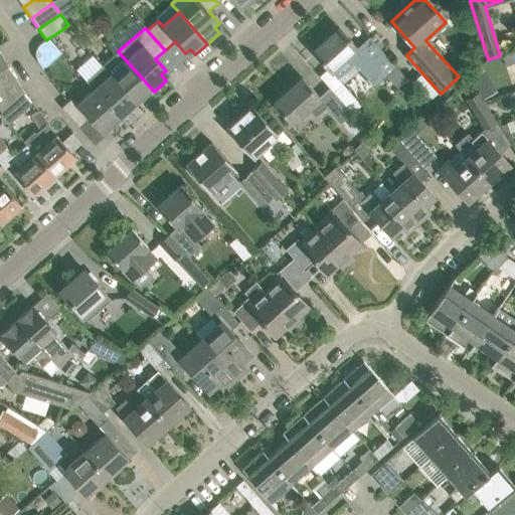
[(339,28),(313,51),(327,66),(343,84),(359,70),(374,88),(378,83),(394,68),(381,54),(371,64),(339,28)]
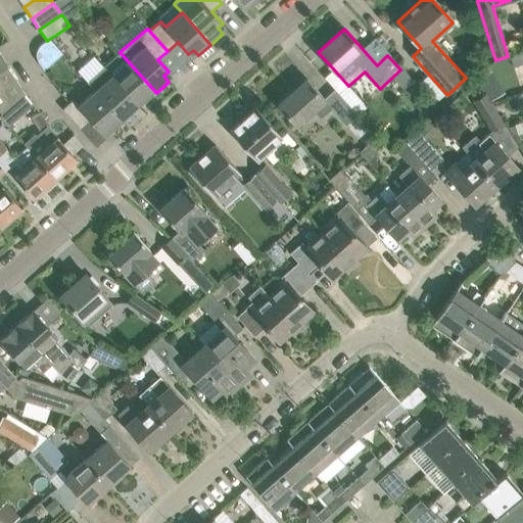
[(56,35),(49,39),(59,51),(66,46),(56,35)]
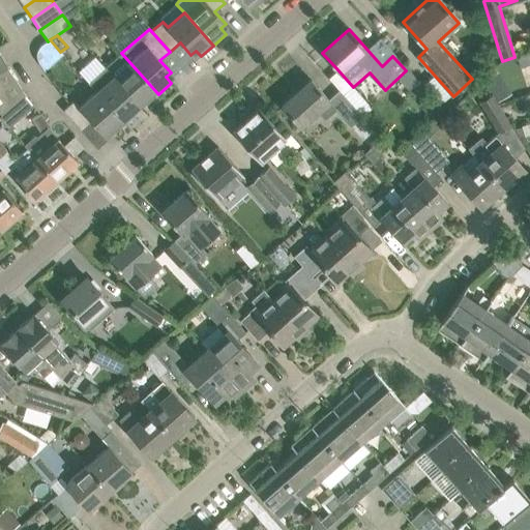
[(520,67),(529,64),(529,51),(517,56),(520,67)]
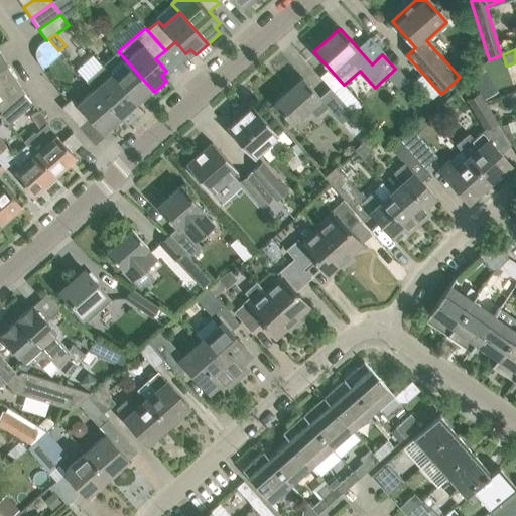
[(154,92),(118,51),(102,66),(132,101),(137,97),(142,103),(154,92)]
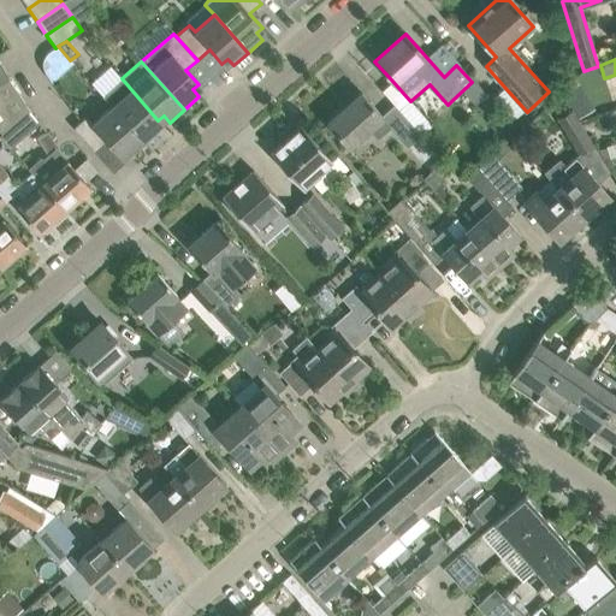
[(7,78),(0,83),(0,132),(28,108),(7,78)]
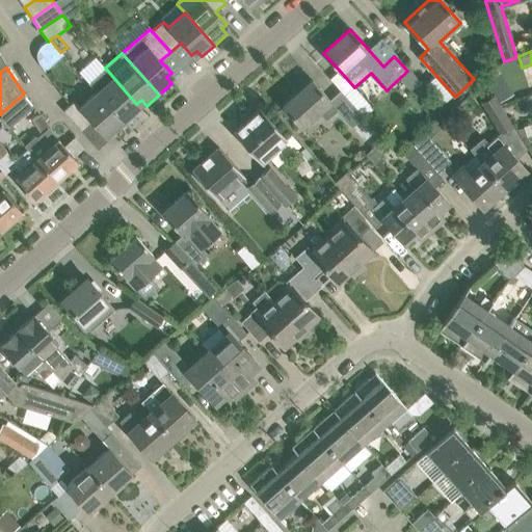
[(136,104),(105,68),(88,83),(97,92),(125,125),(137,113),(132,107),(136,104)]
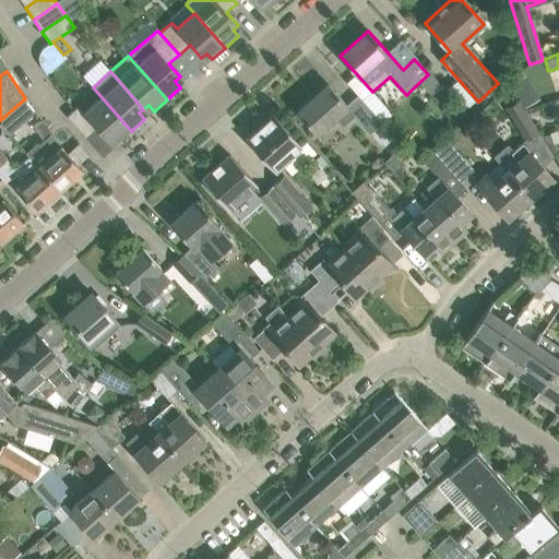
[(329,84),(296,113),(311,129),(316,134),(334,119),(341,127),(353,117),(368,134),(369,134),(381,123),(357,95),(346,105),(340,97),(329,84)]
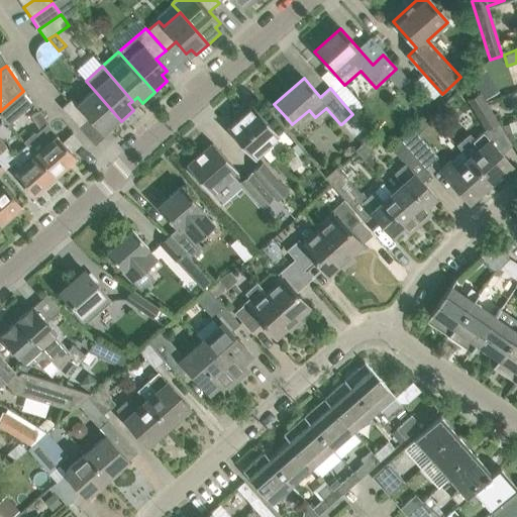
[(121,121),(94,90),(78,104),(72,98),(62,108),(79,127),(89,119),(99,130),(104,126),(109,132),(121,121)]
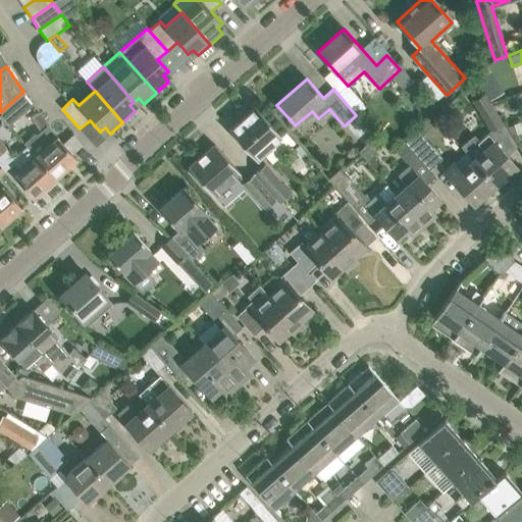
[(23,92),(0,112),(0,116),(7,125),(34,104),(23,92)]
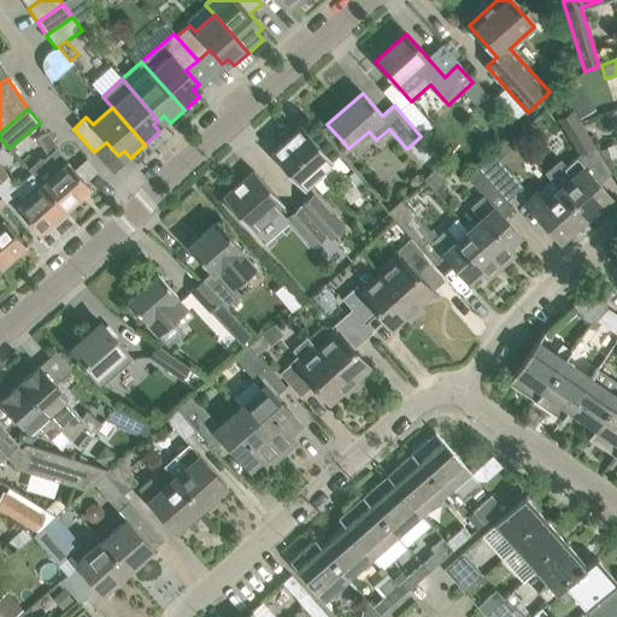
[(487,123),(499,135),(505,129),(511,124),(499,111),(487,123)]
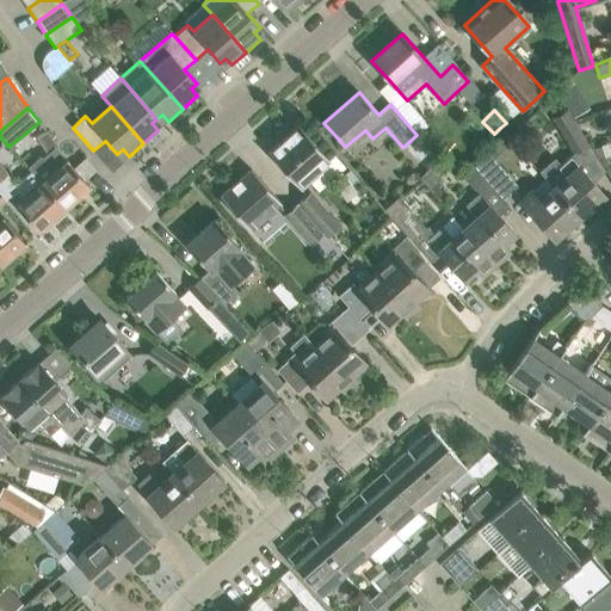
[(565,111),(553,118),(574,153),(587,144),(565,111)]
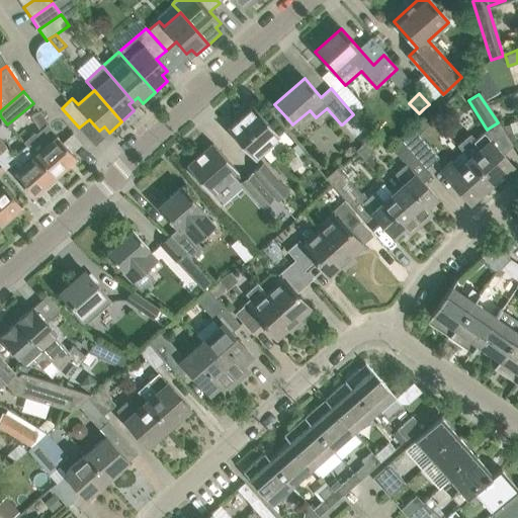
[(228,130),(241,145),(255,160),(268,149),(266,147),(278,135),(253,106),(228,130)]
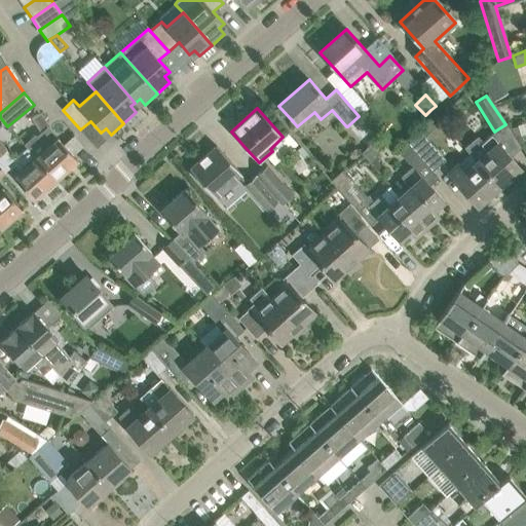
[(429,119),(407,141),(419,155),(434,171),(443,162),(446,160),(424,137),(437,124),(441,121),(430,110),(425,115),(429,119)]
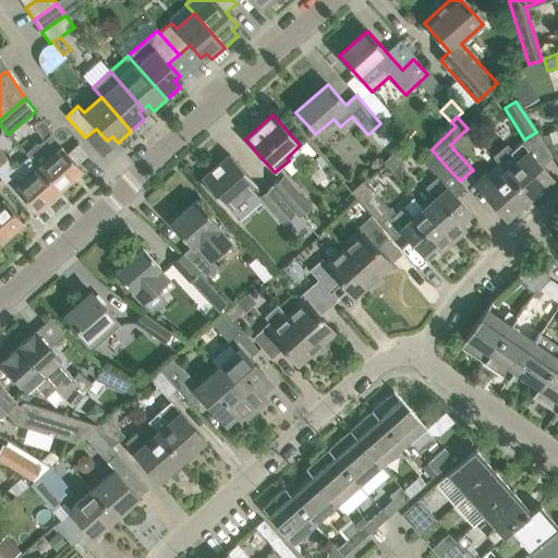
[(28,157),(58,190),(82,170),(61,147),(50,135),(52,134),(43,120),(34,125),(43,141),(38,144),(37,143),(25,154),(28,157)]
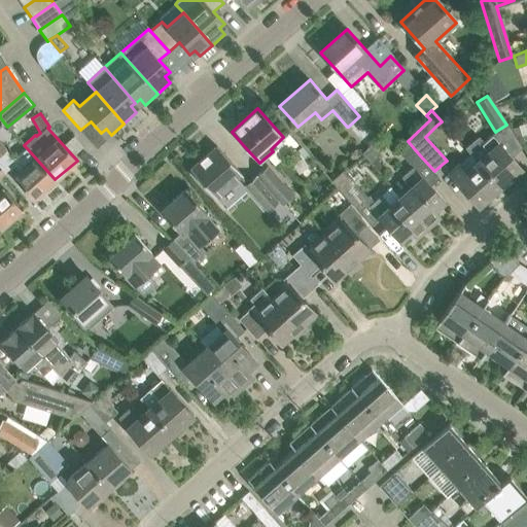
[(526,133),(526,123),(518,126),(521,135),(526,133)]
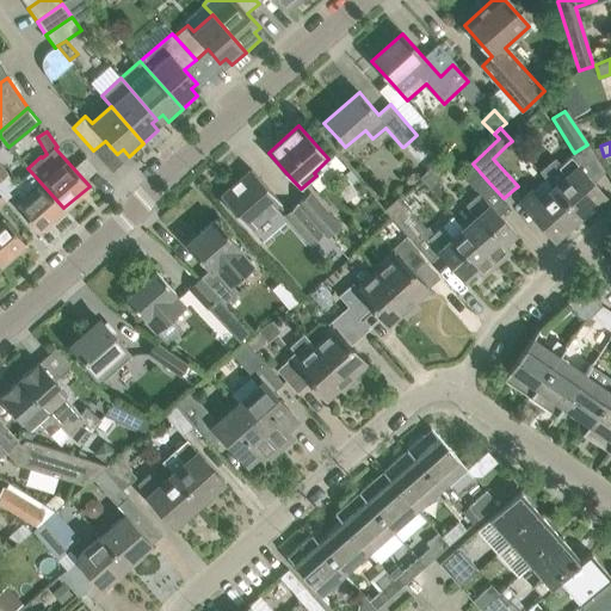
[(460,155),(449,165),(458,176),(469,166),(460,155)]
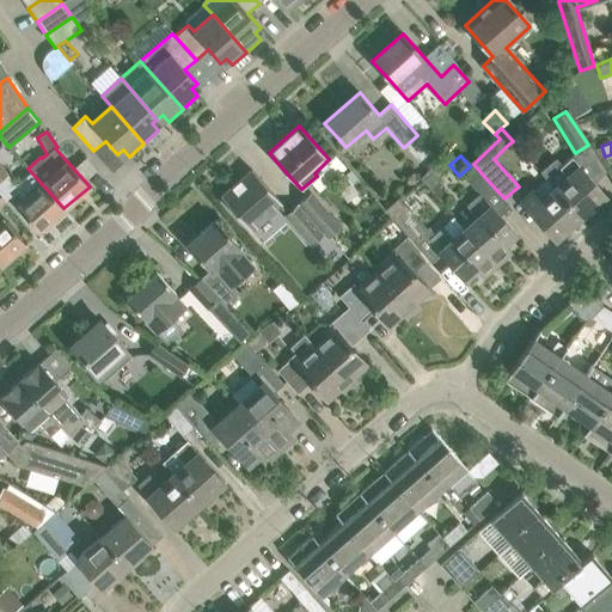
[(540,172),(546,179),(554,188),(580,216),(604,195),(571,158),(562,166),(556,159),(540,172)]
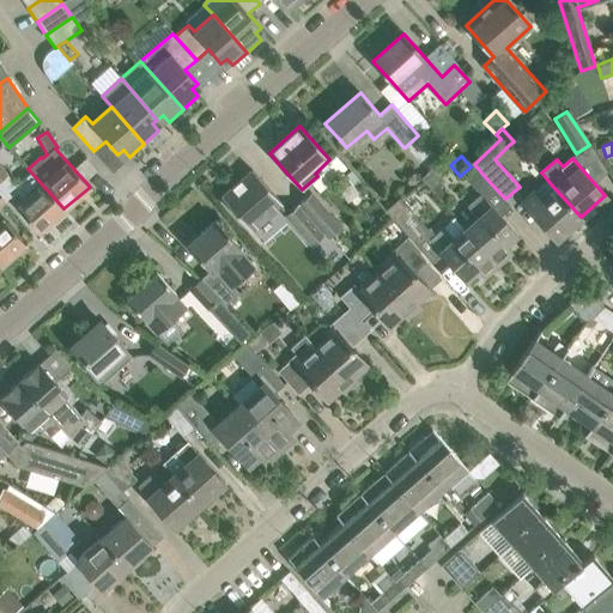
[(441,162),(422,180),(424,182),(430,188),(438,198),(444,193),(435,182),(448,170),(441,162)]
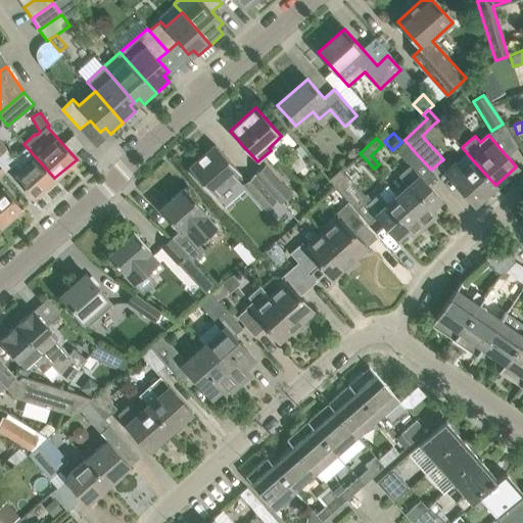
[(405,140),(394,149),(407,163),(417,154),(405,140)]
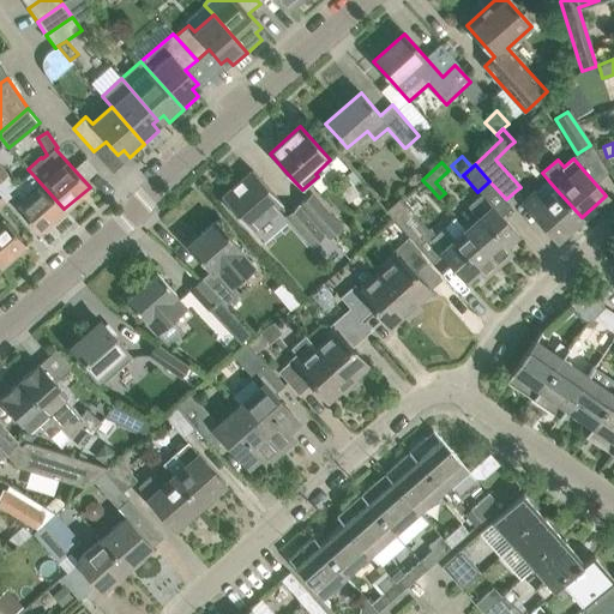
[(0,203),(2,205),(10,199),(38,232),(64,209),(31,173),(18,184),(17,182),(14,185),(6,175),(0,167),(0,203)]
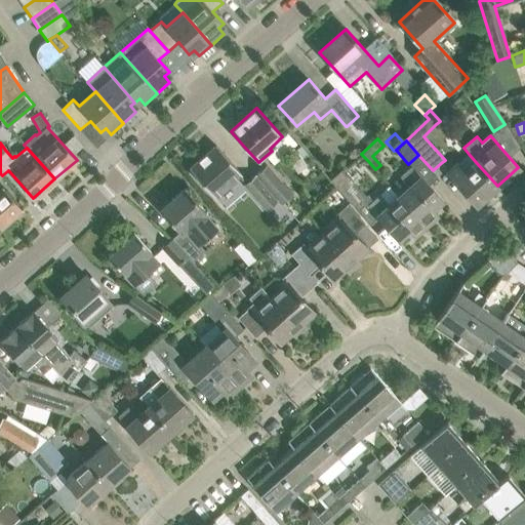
[(189,168),(202,184),(214,197),(241,174),(215,146),(189,168)]
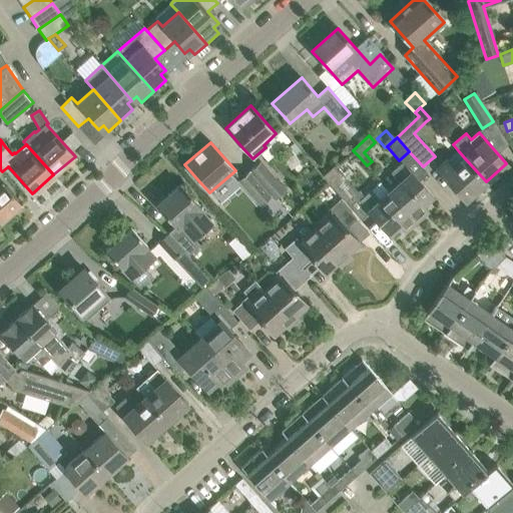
[(447,160),(439,167),(437,169),(464,200),(486,181),(464,157),(458,150),(447,160)]
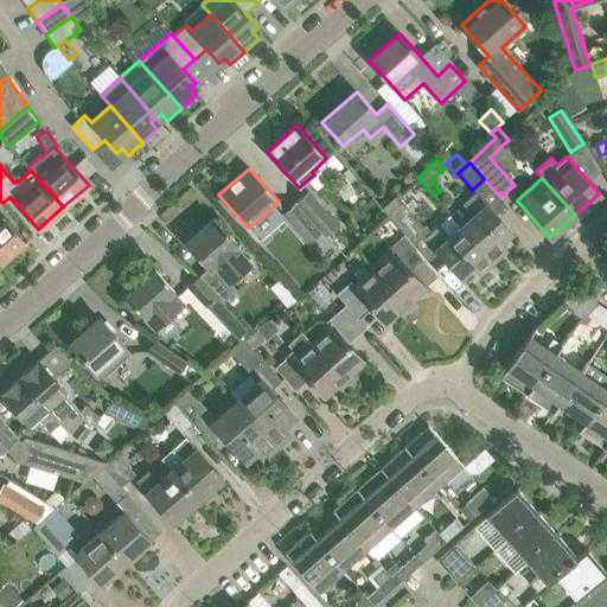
[(310,191),(295,203),(320,231),(325,236),(339,223),(310,191)]
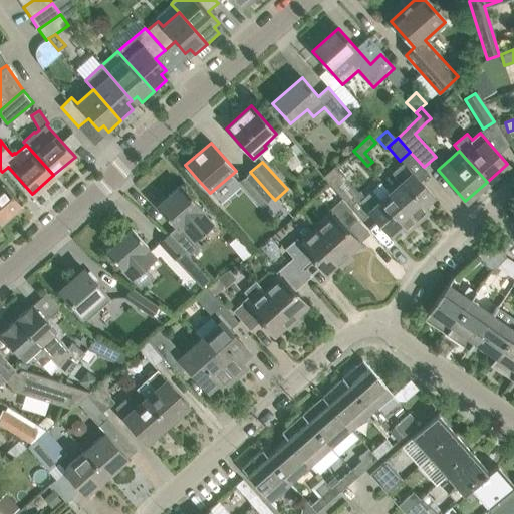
[(401,183),(391,192),(417,222),(428,213),(423,207),(433,198),(403,164),(392,174),(401,183)]
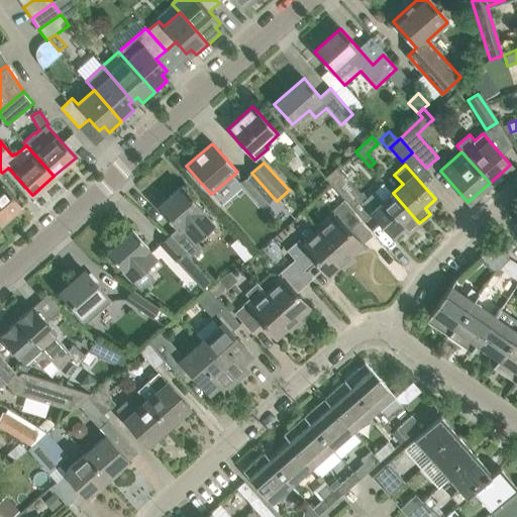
[(337,167),(325,178),(350,207),(363,220),(372,212),(363,202),(367,198),(362,192),(360,193),(344,175),(337,167)]
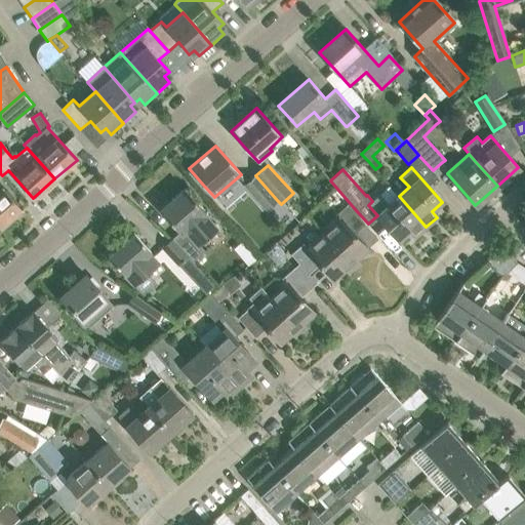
[(0,228),(22,209),(3,188),(2,188),(0,185),(0,177),(2,175),(0,173),(0,228)]
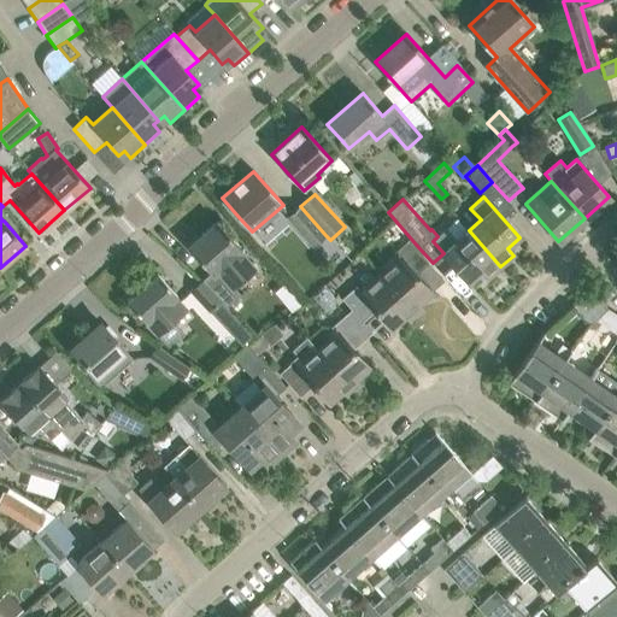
[(325,235),(300,206),(287,218),(313,247),(325,235)]
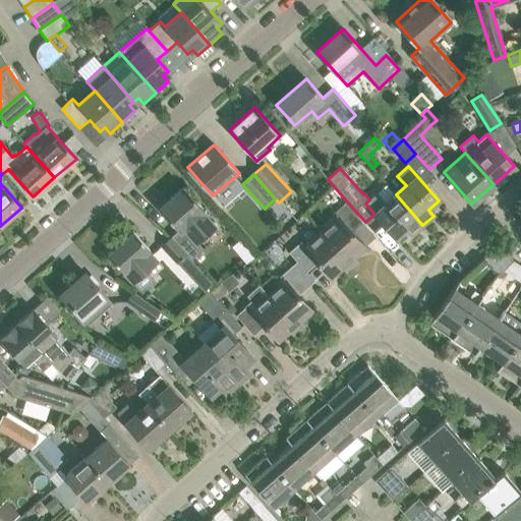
[(178,230),(171,236),(190,259),(203,249),(196,243),(217,226),(204,211),(183,186),(159,209),(178,230)]
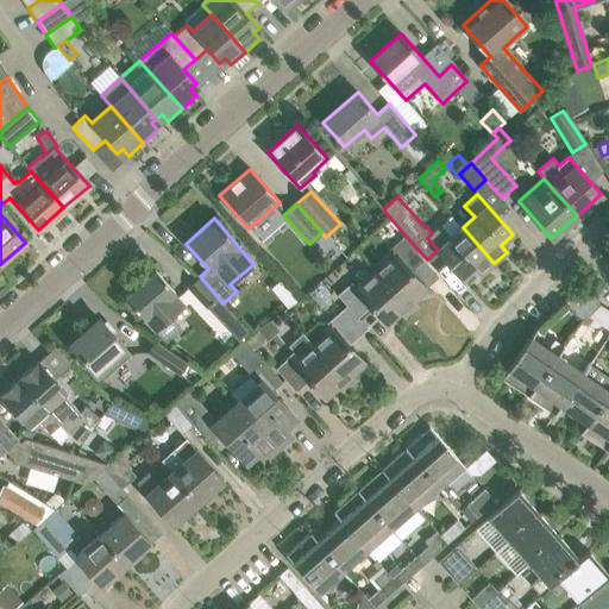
[(438,250),(447,261),(463,278),(475,268),(482,275),(494,263),(463,227),(451,238),(440,226),(432,233),(427,238),(438,250)]
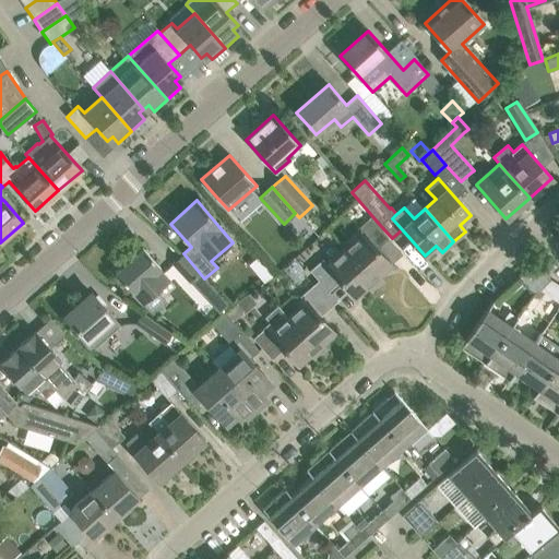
[(361,235),(345,250),(377,287),(382,282),(378,276),(391,265),(377,249),(389,239),(370,217),(357,229),(361,235)]
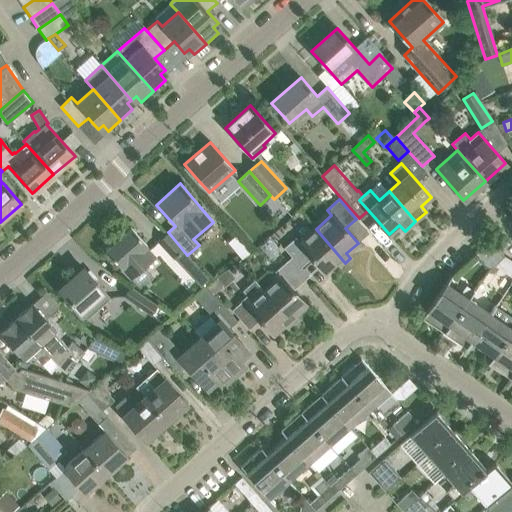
[(290,217),(284,210),(272,221),(278,228),(290,217)]
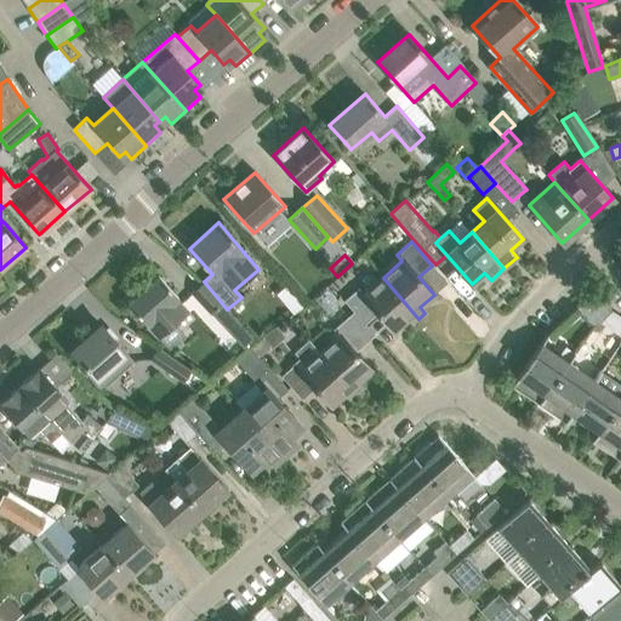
[(127,303),(143,322),(158,336),(188,309),(158,275),(127,303)]
